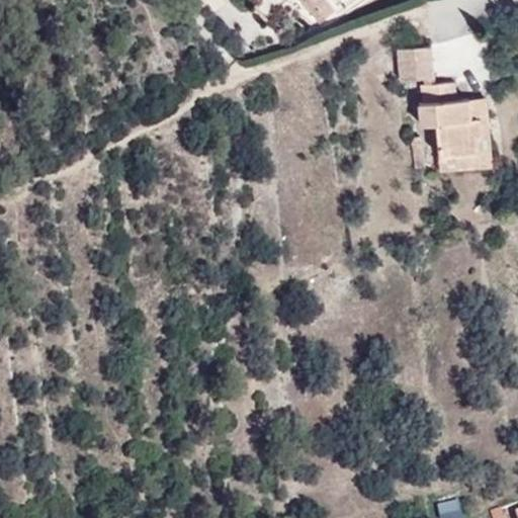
[(335,9),(328,0),(301,0),(320,22),(335,9)]
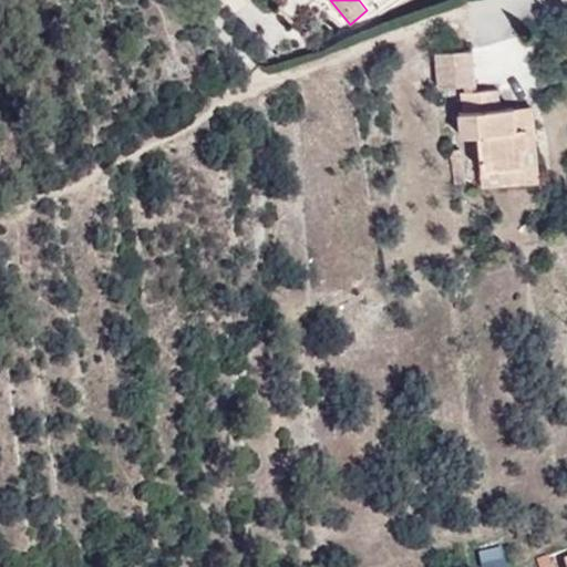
[(475,83),(472,49),(435,52),(439,86),(463,84),(475,83)]
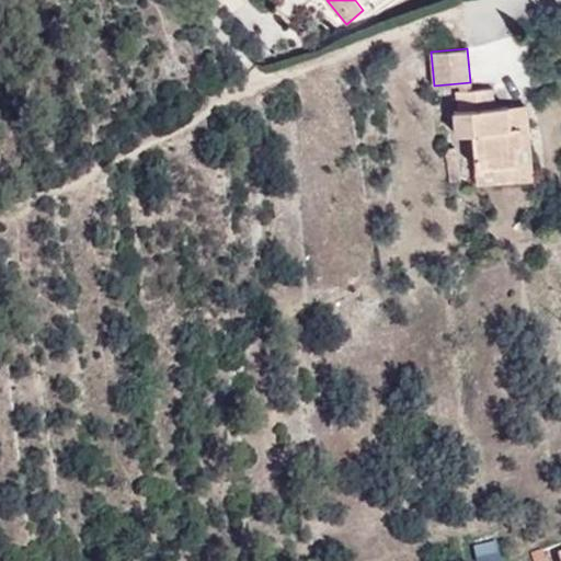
[(511,127),(508,106),(494,107),(492,88),(471,90),(459,91),(456,91),(458,111),(454,111),(456,135),(473,133),(477,168),(518,164),(516,147),(522,147),(519,126),(512,127),(511,127)]
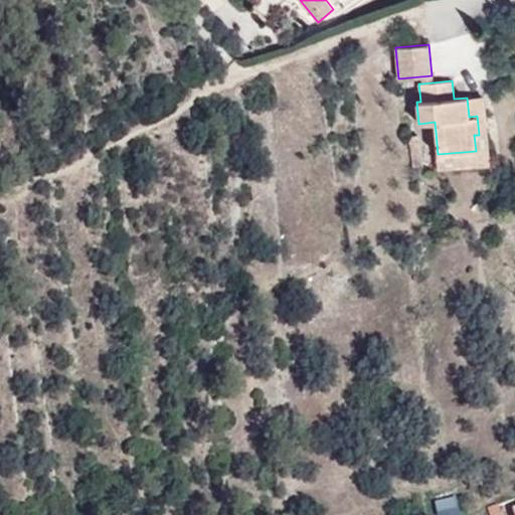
[(489,165),(483,96),(468,98),(470,117),(477,116),(479,135),(474,135),(476,151),(438,154),(437,154),(438,169),(489,165)]
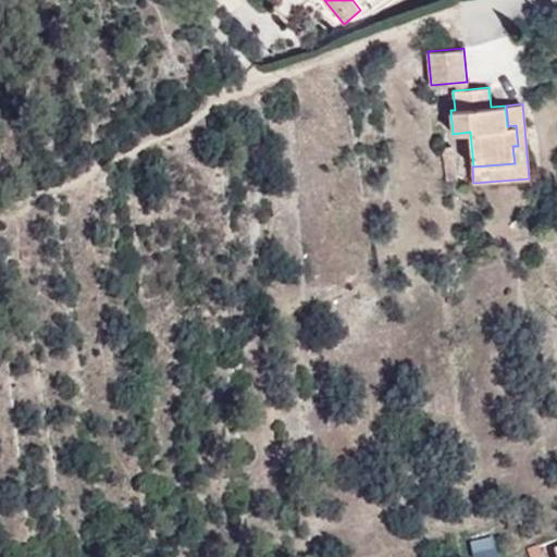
[(456,180),(452,146),(442,147),(447,181),(456,180)]
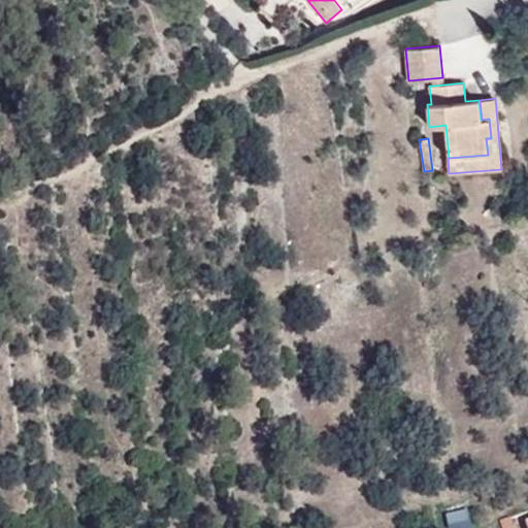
[(468,527),(465,512),(443,516),(444,527),(468,527)]
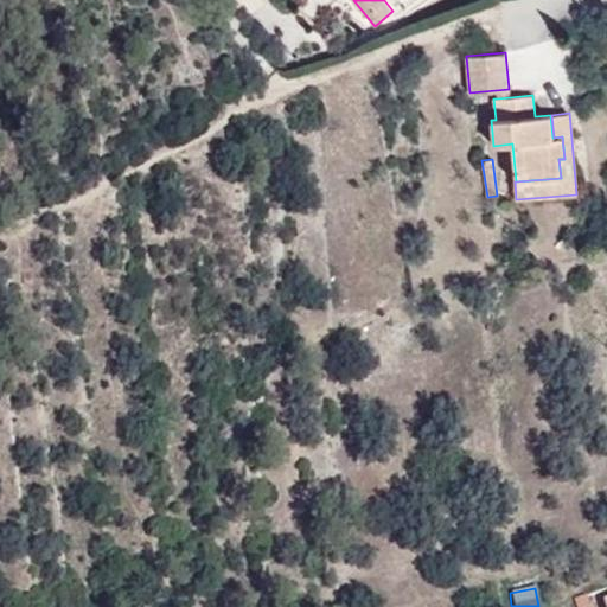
[(590,606),(587,594),(574,599),(576,606),(590,606)]
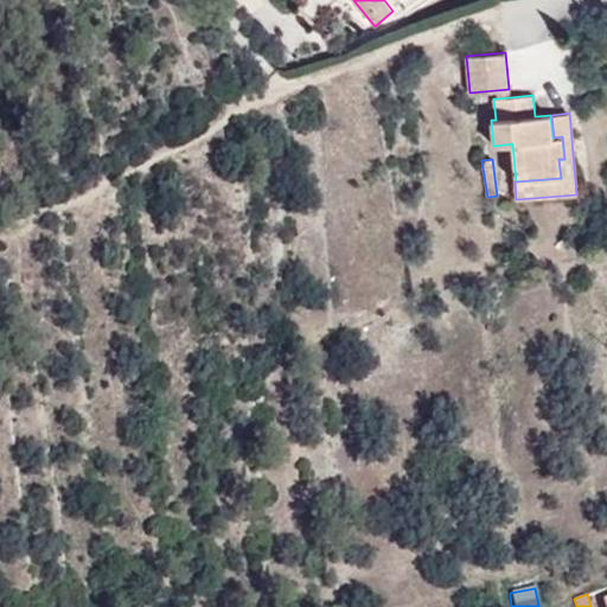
All buildings are outlined.
